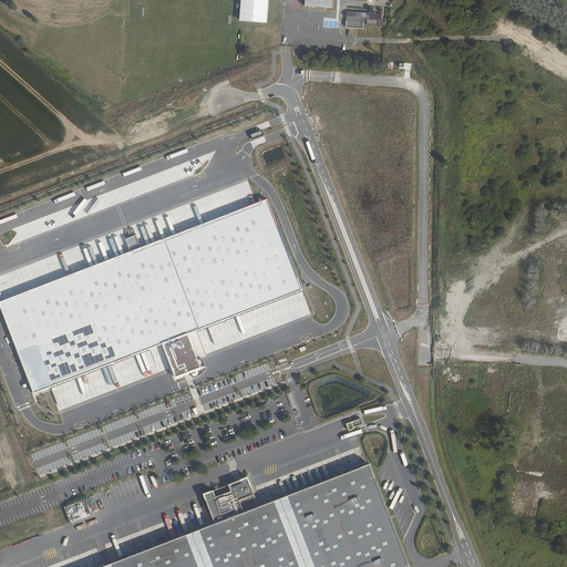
[(240,0),(239,21),(268,23),(269,0),(307,0),(307,7),(334,9),(334,0),(240,0)]
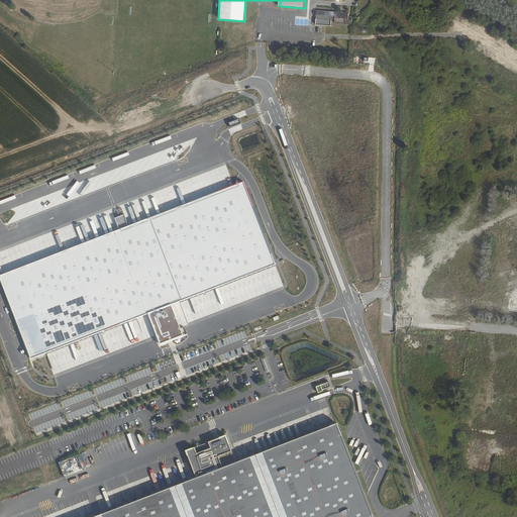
[(349,14),(317,11),(316,19),(335,20),(334,24),(351,25),(352,17),(348,17),(349,14)]
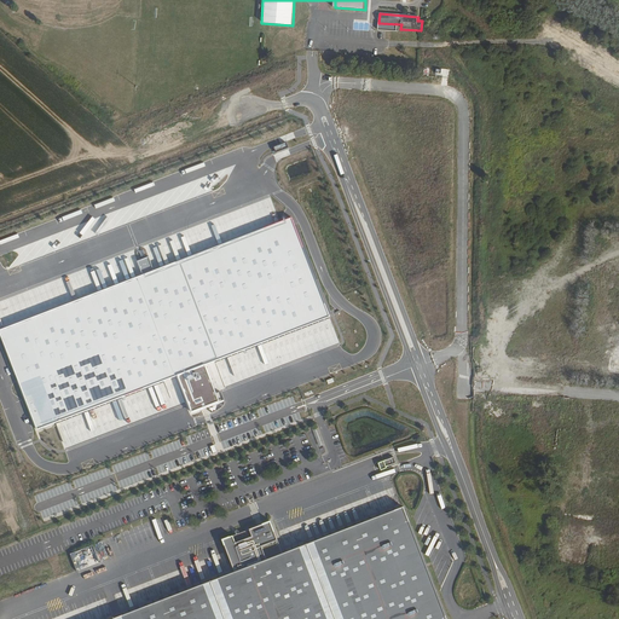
[(140,273),(0,325),(0,329),(35,424),(175,372),(189,409),(215,398),(202,363),(325,314),(289,218),(151,268),(146,255),(136,259),(140,273)]
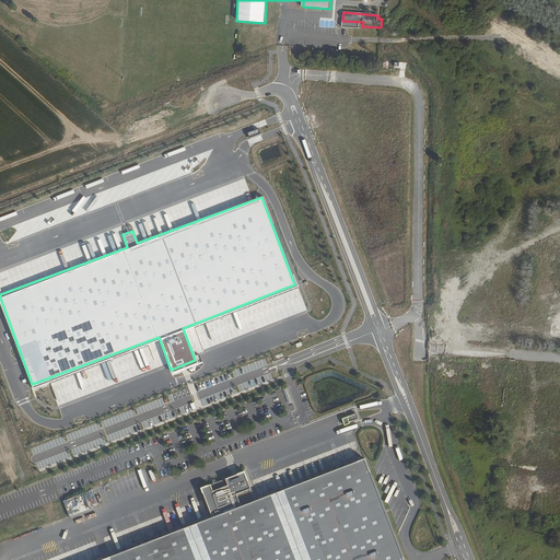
[(356,413),(342,418),(343,423),(357,419),(356,413)]
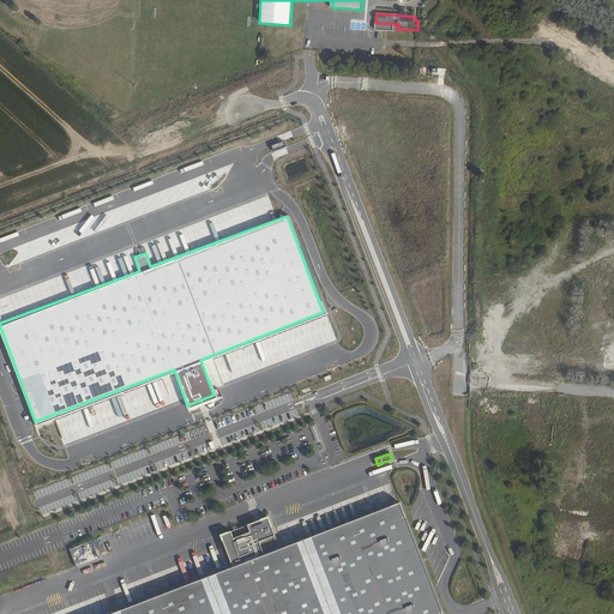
[(445,613),(398,497),(278,542),(266,510),(220,528),(232,560),(88,613),(445,613)]
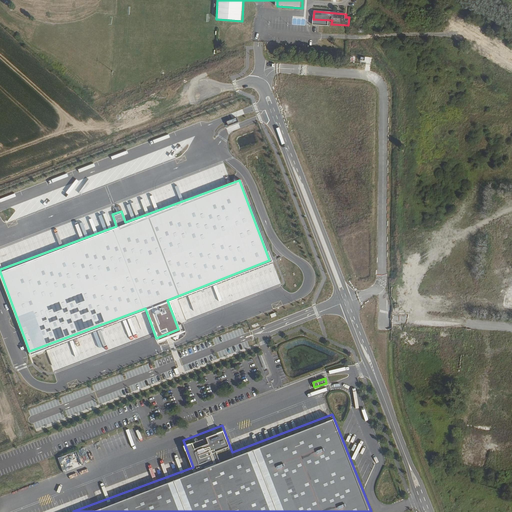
[(69,470),(81,465),(76,451),(64,455),(69,470)]
